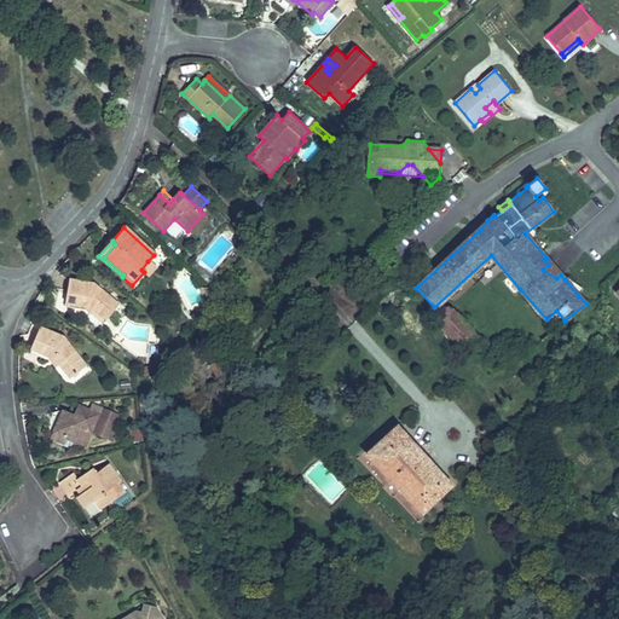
[(549,265),(543,270),(556,278),(561,275),(547,258),(544,259),(549,265)]
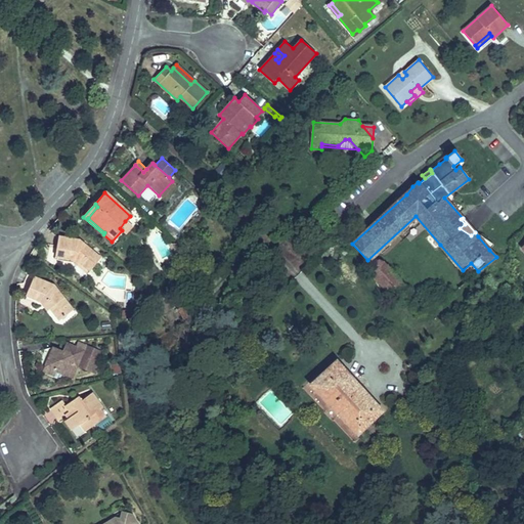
[(120,228),(122,230),(126,233),(132,226),(125,221),(120,228)]
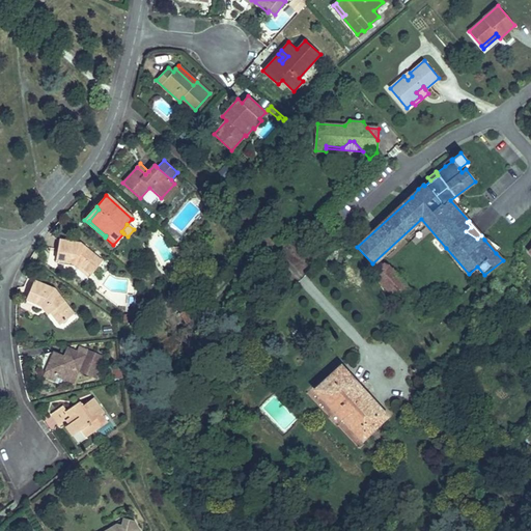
[(413,227),(406,233),(409,236),(416,230),(413,227)]
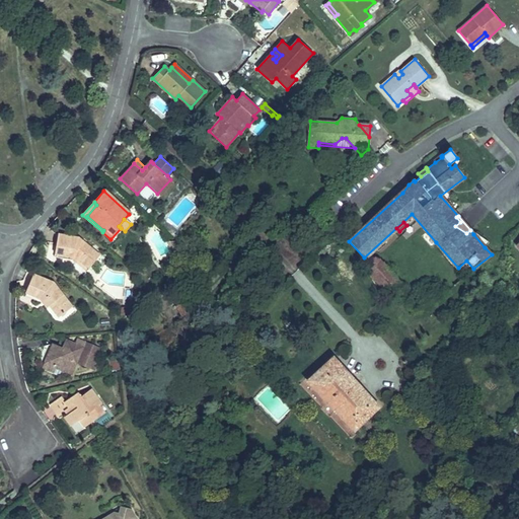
[(473,234),(485,247),(489,242),(475,232),(473,234)]
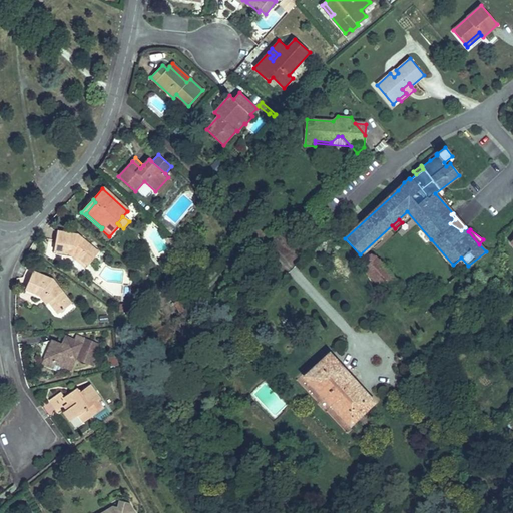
[(429,241),(431,239),(424,230),(422,232),(429,241)]
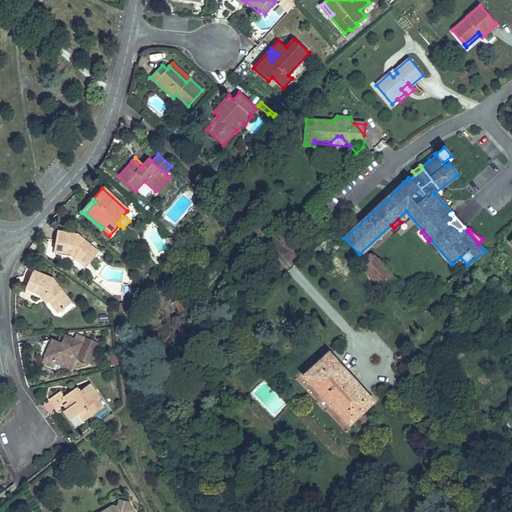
[(66,252),(67,251),(69,249),(77,256),(88,265),(99,252),(78,234),(57,231),(54,250),(66,252)]
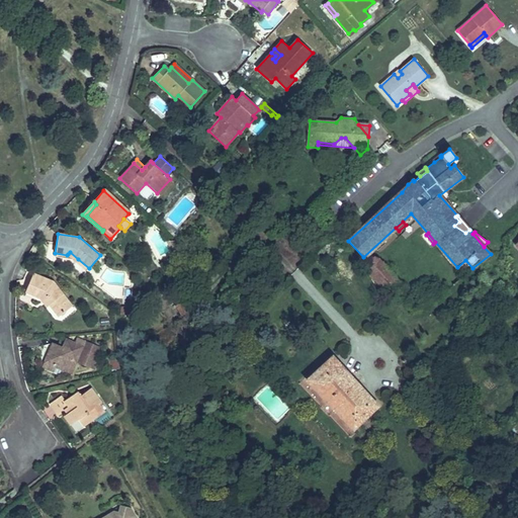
[(382,240),(374,248),(377,250),(384,243),(382,240)]
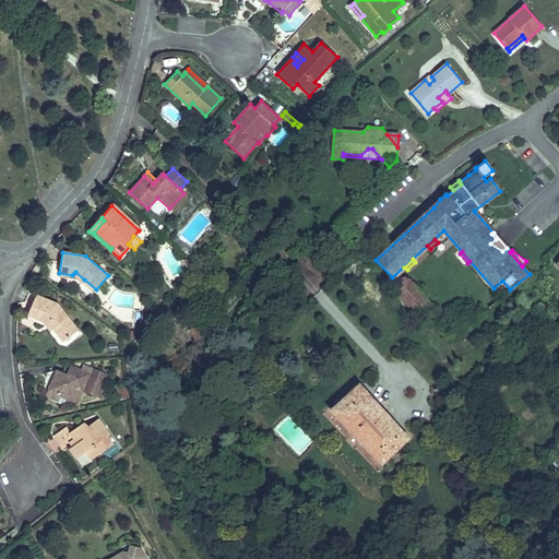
[(186,272),(193,269),(189,261),(180,261),(186,272)]
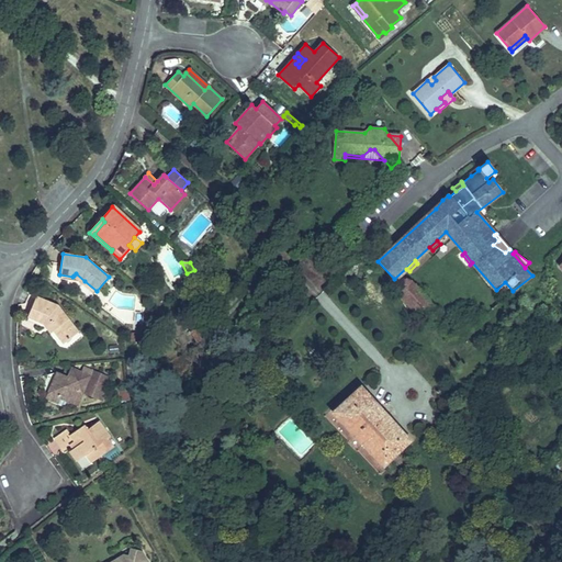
[(194,270),(187,273),(191,281),(198,277),(194,270)]
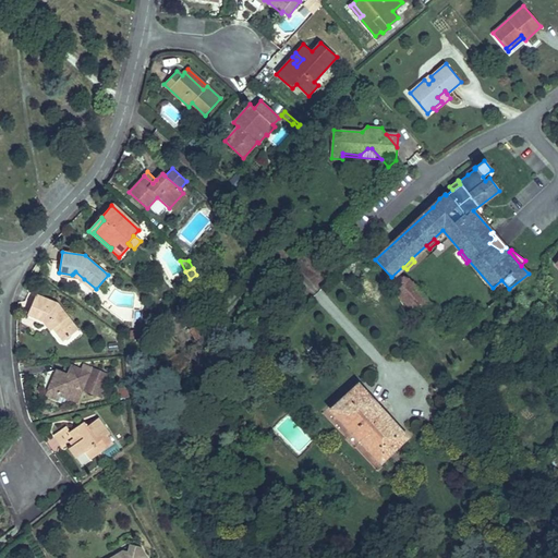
[(75,271),(73,274),(82,281),(84,279),(75,271)]
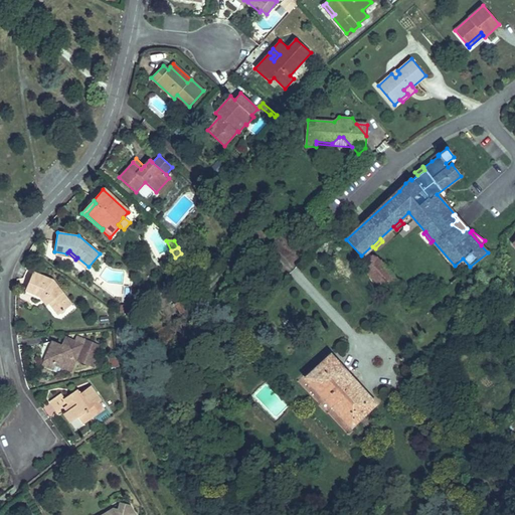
[(394,278),(394,277),(377,259),(374,256),(372,256),(369,256),(366,261),(364,263),(364,267),(365,269),(382,288),(386,289),(391,288),(394,285),(395,281),(394,278)]
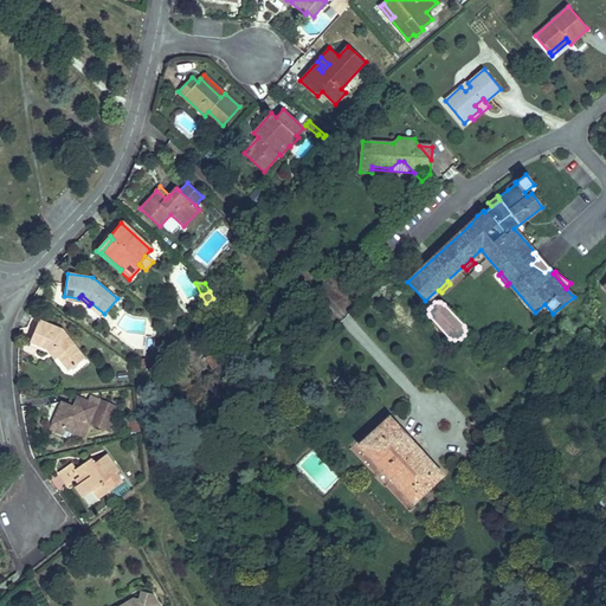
[(43,347),(45,346),(49,345),(57,355),(68,369),(84,358),(62,330),(39,321),(31,342),(43,347)]
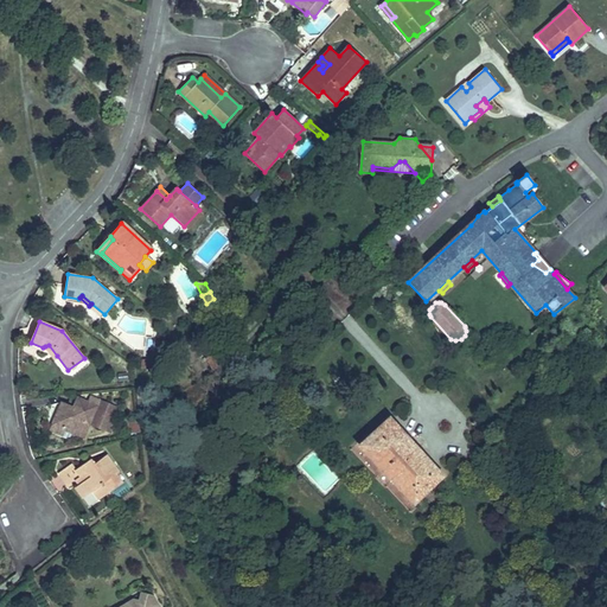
[(49,345),(45,346),(55,358),(57,356),(49,345)]
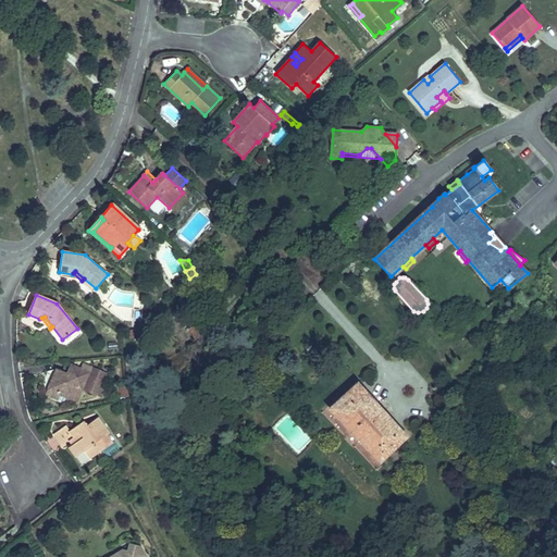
[(206,319),(201,323),(189,331),(195,338),(217,323),(206,319)]
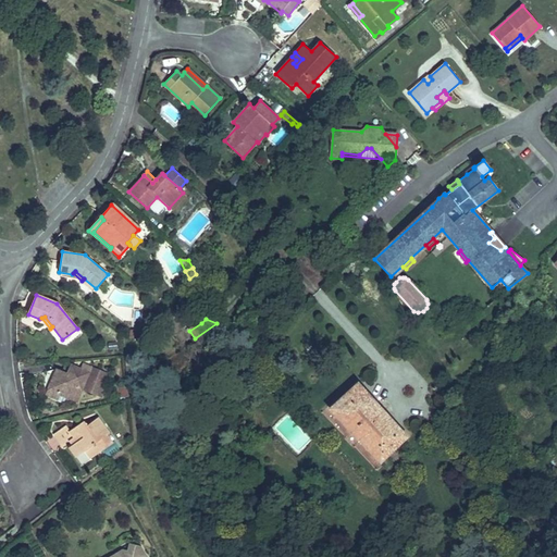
[(189,331),(201,323),(199,321),(188,329),(189,331)]
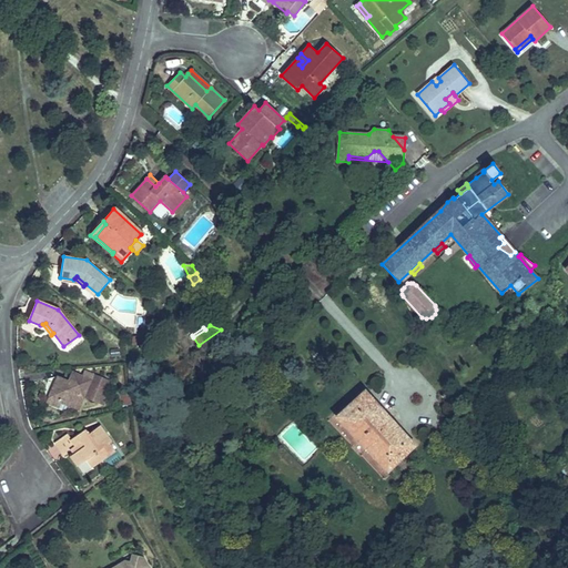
[(70,381),(64,378),(62,384),(56,381),(49,396),(70,406),(78,409),(83,395),(99,402),(108,381),(84,371),(82,377),(73,373),(70,381)]
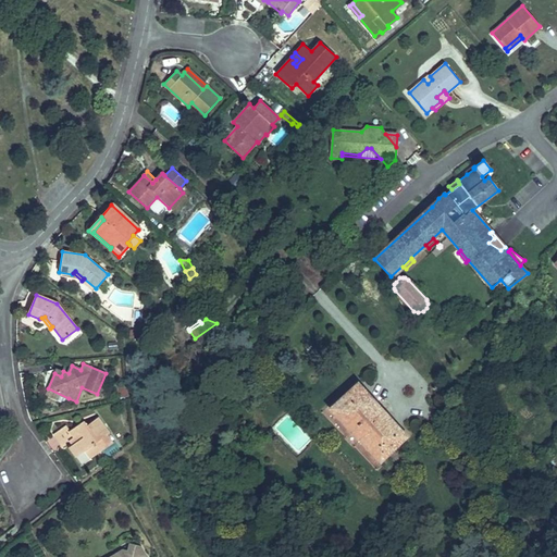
[(406,436),(358,384),(331,408),(380,460),(406,436)]
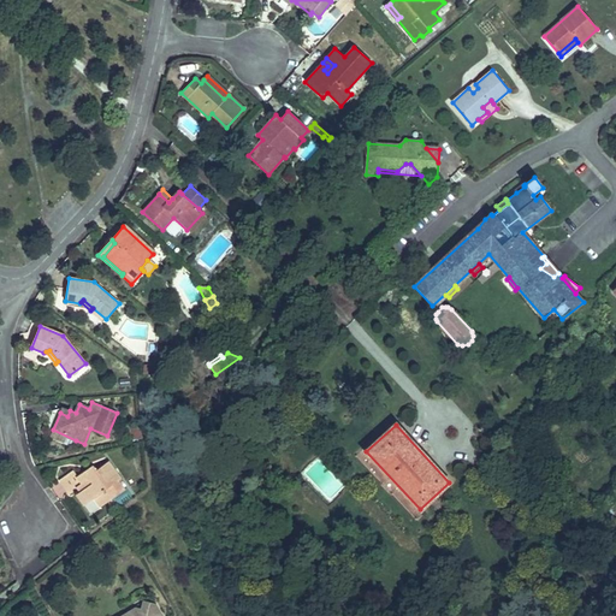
[(132,430),(134,439),(142,439),(141,428),(132,430)]
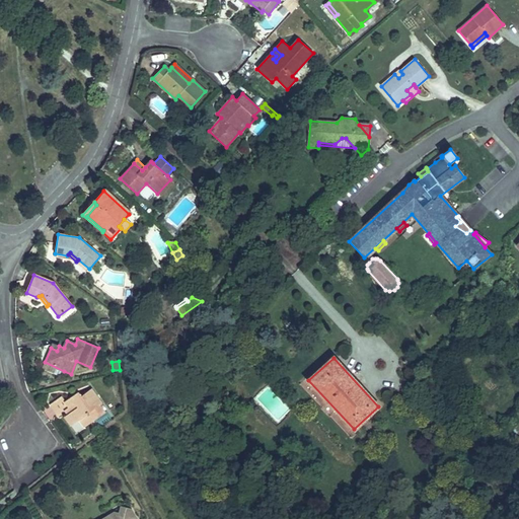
[(64,371),(45,362),(43,367),(62,375),(64,371)]
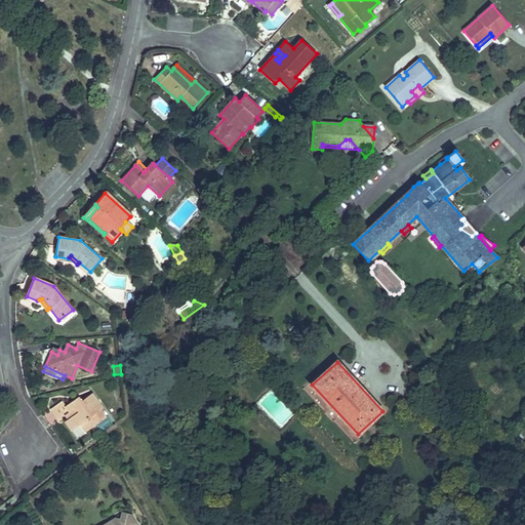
[(58,420),(66,415),(75,429),(80,425),(85,432),(107,417),(101,409),(104,408),(92,393),(82,401),(79,397),(66,406),(62,401),(51,409),(58,420)]
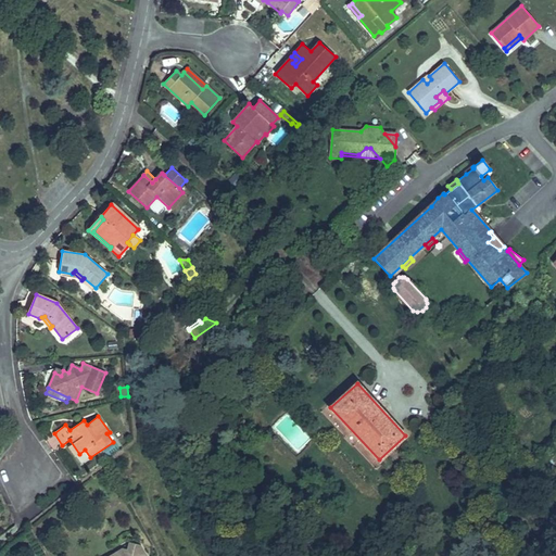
[(79,454),(72,443),(68,446),(76,456),(79,454)]
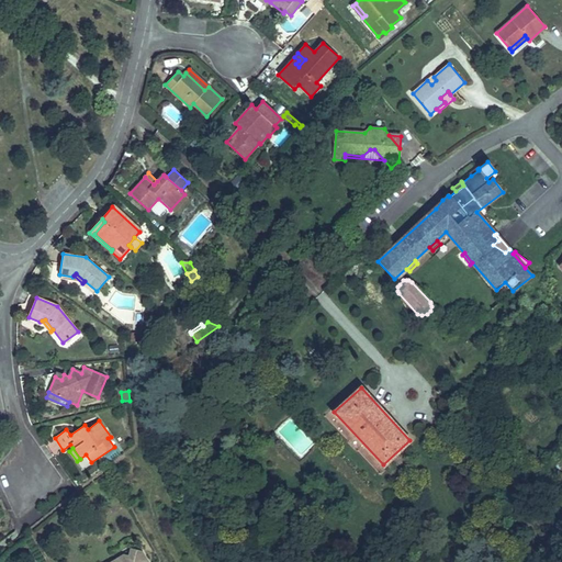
[(131,555),(124,554),(122,561),(148,561),(143,551),(133,549),(131,555)]
